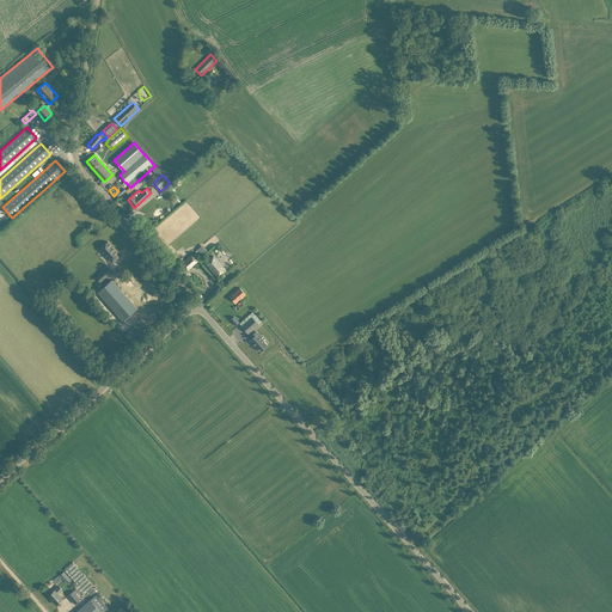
[(92,228),(85,234),(90,239),(97,234),(92,228)]
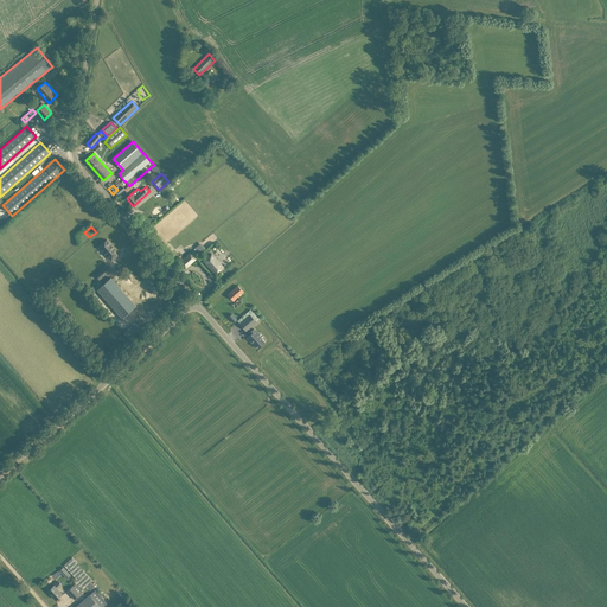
[(115,249),(107,240),(98,247),(112,261),(117,255),(114,250),(115,249)]
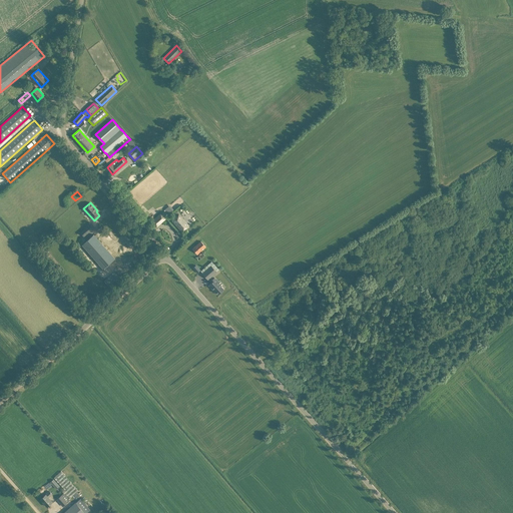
[(170,205),(165,209),(169,214),(174,210),(170,205)]
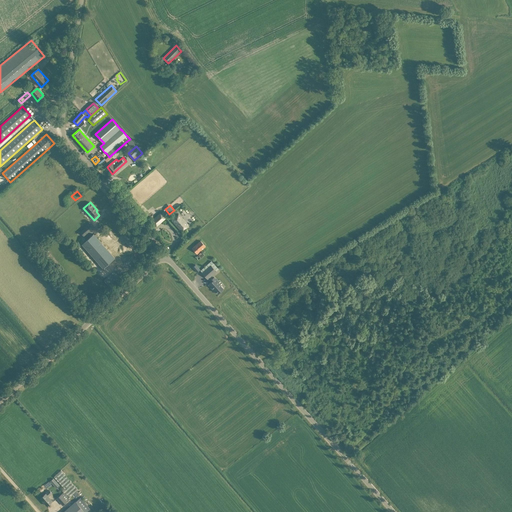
[(151,220),(156,226),(165,218),(160,212),(151,220)]
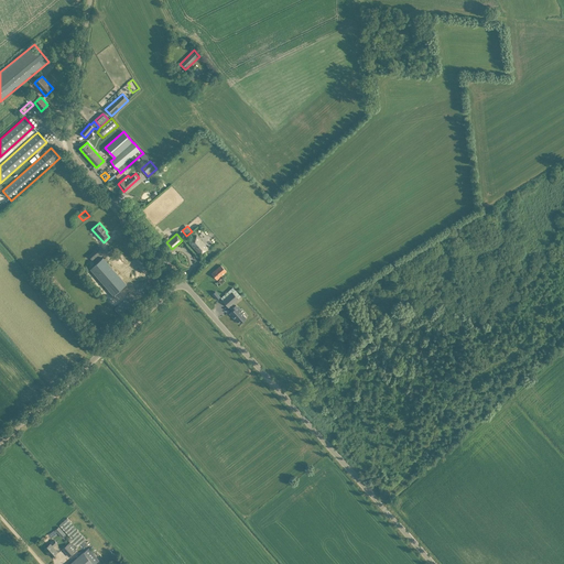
[(188,242),(199,255),(208,248),(197,235),(188,242)]
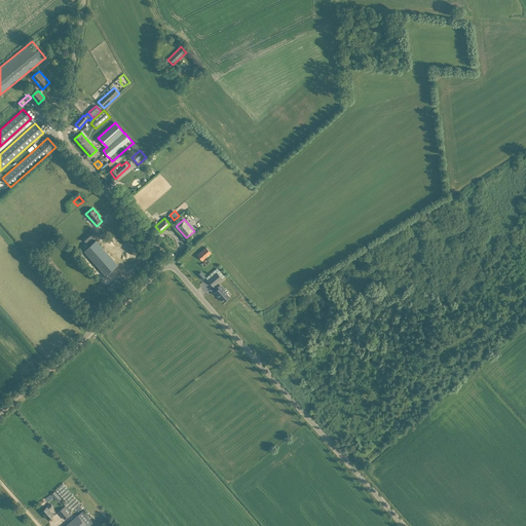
[(82,238),(85,242),(97,233),(92,228),(82,238)]
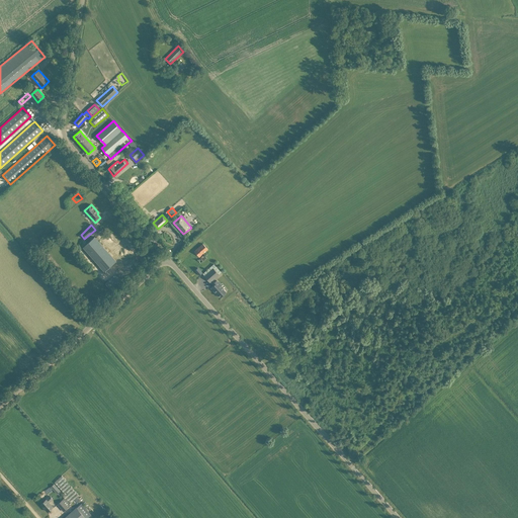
[(94,237),(82,248),(104,272),(115,261),(94,237)]
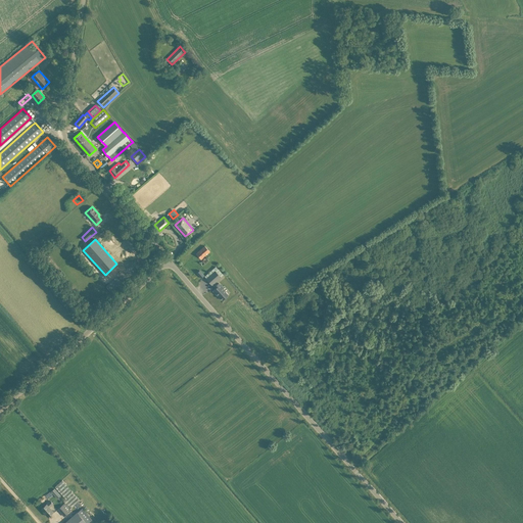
[(210,251),(208,249),(205,245),(196,253),(201,259),(210,251)]
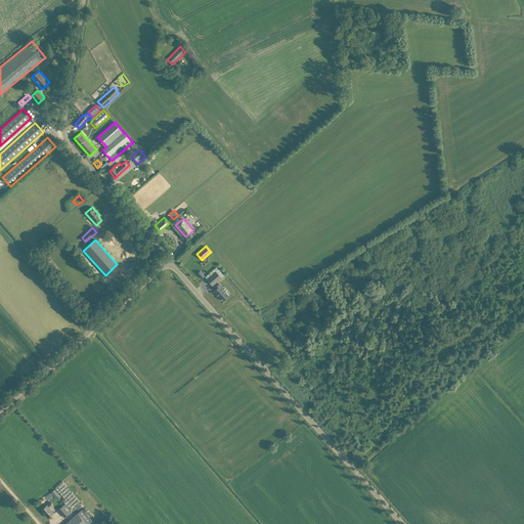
[(79,254),(83,260),(87,257),(82,251),(79,254)]
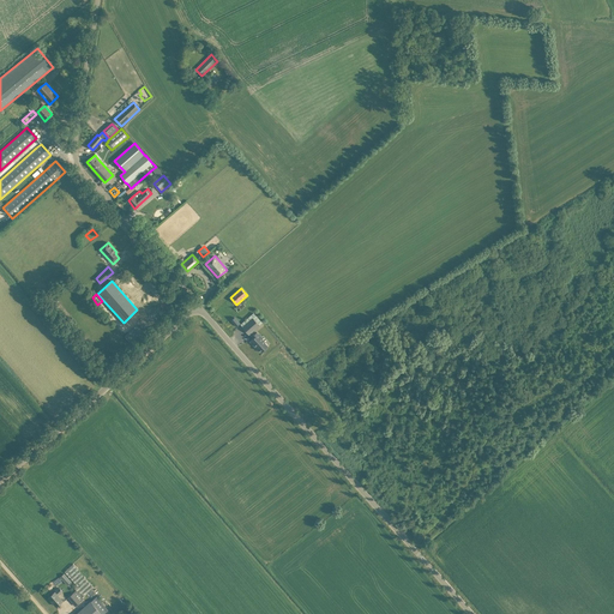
[(240,324),(244,326),(242,327),(250,335),(263,323),(256,315),(253,313),(240,324)]
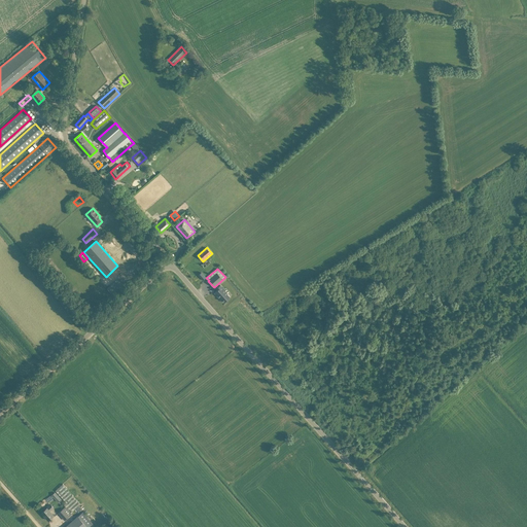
[(224,289),(220,285),(216,289),(217,290),(214,292),(219,299),(220,297),(224,303),(230,296),(223,290),(224,289)]
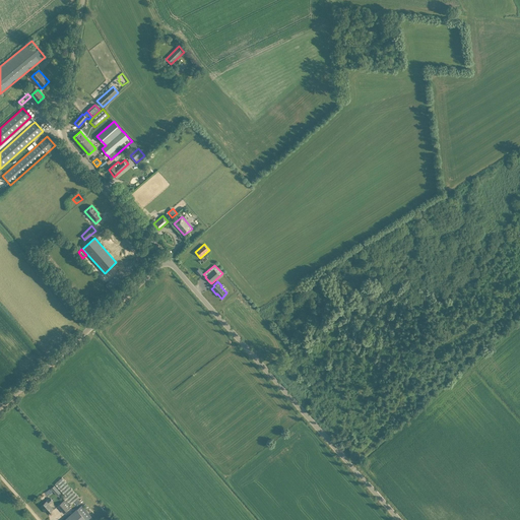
[(79,497),(62,477),(55,483),(66,496),(63,498),(70,505),(79,497)]
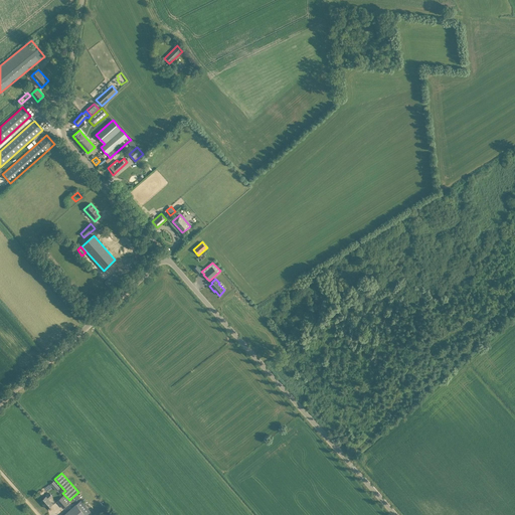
[(54,481),(50,484),(56,491),(59,487),(54,481)]
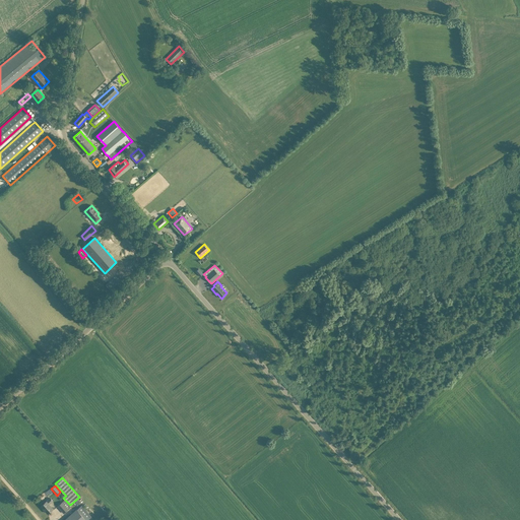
[(251,495),(248,491),(242,496),(244,500),(251,495)]
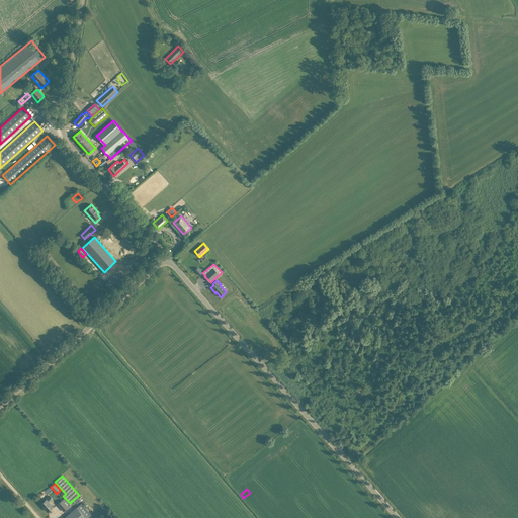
[(50,496),(45,501),(41,504),(48,511),(53,507),(49,503),(53,499),(50,496)]
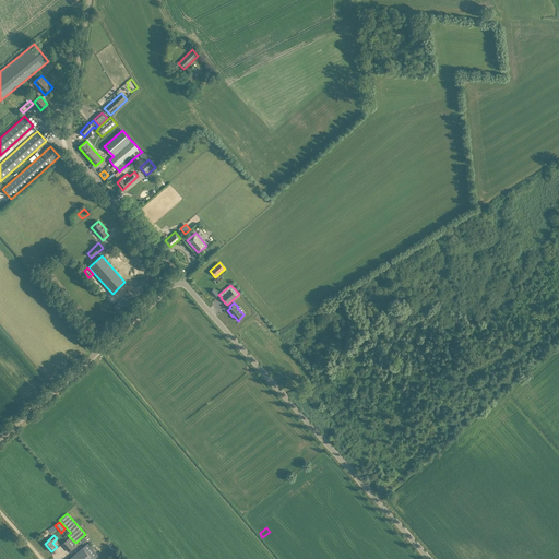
[(76,545),(75,543),(75,544),(70,537),(62,545),(69,552),(76,545)]
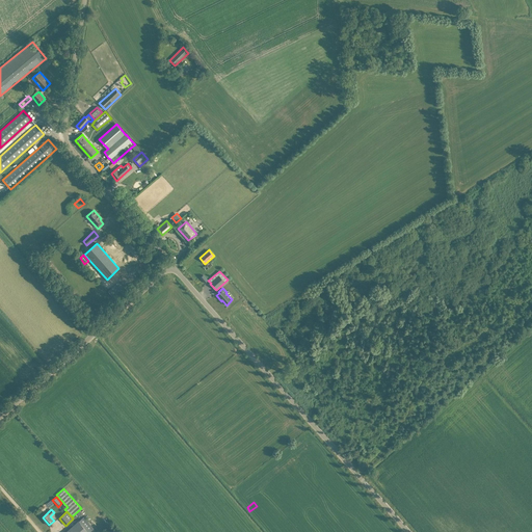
[(84,516),(79,522),(78,521),(65,531),(88,531),(94,528),(84,516)]
